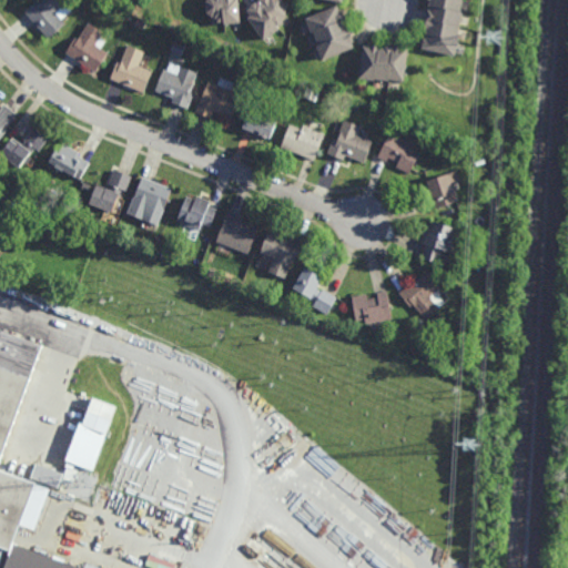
[(66,0),(74,10),(63,19),(68,24),(50,39),(27,12),(41,0),(42,1),(43,0),(66,0)]
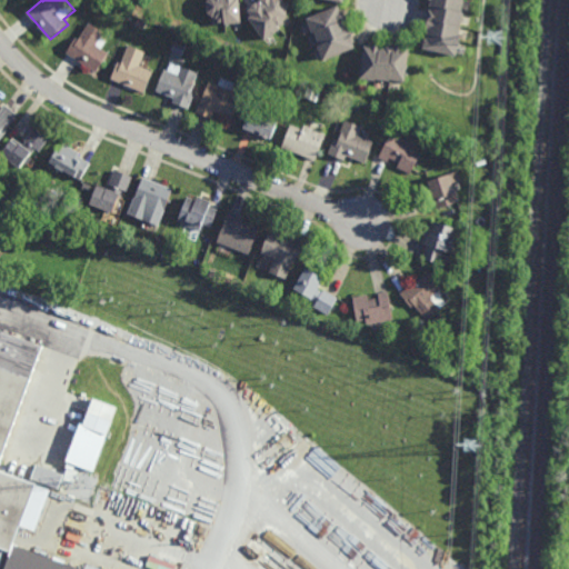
[(239,0),(241,23),(225,25),(225,22),(219,22),(218,18),(216,18),(216,16),(212,17),(208,12),(207,1),(208,0),(239,0)]
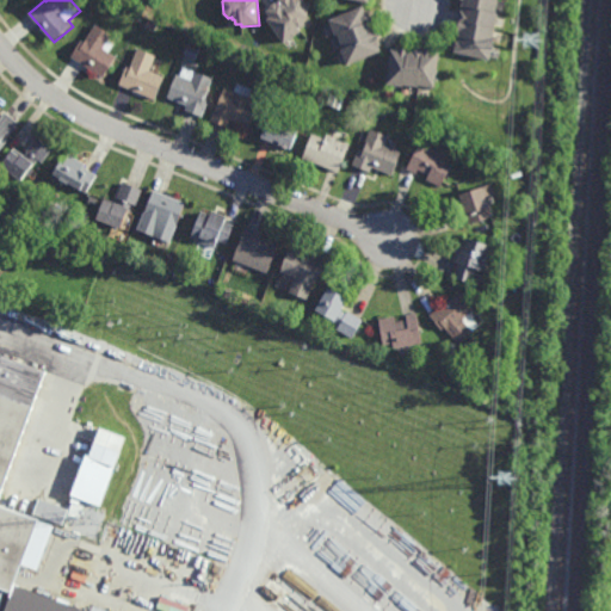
[(302,0),(309,8),(308,16),(306,17),(307,19),(304,22),(307,25),(301,29),(302,31),(284,44),(266,19),(270,17),(266,11),(270,8),(269,7),(278,0),(302,0)]
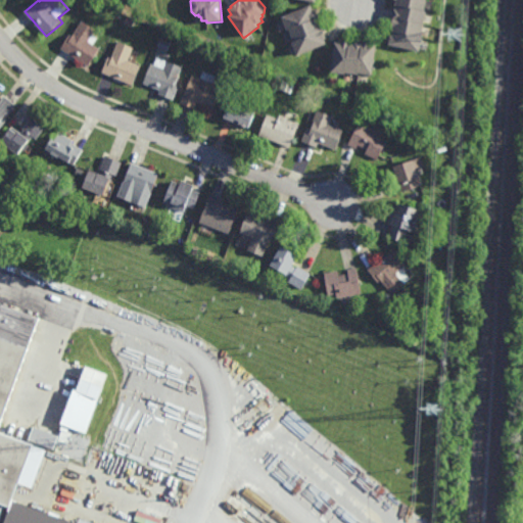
[(428,0),(426,11),(428,11),(425,25),(426,25),(423,38),(424,38),(421,52),(389,45),(392,35),(393,36),(393,33),(392,32),(394,27),(392,26),(396,9),(397,9),(398,6),(396,6),(397,0),(428,0)]
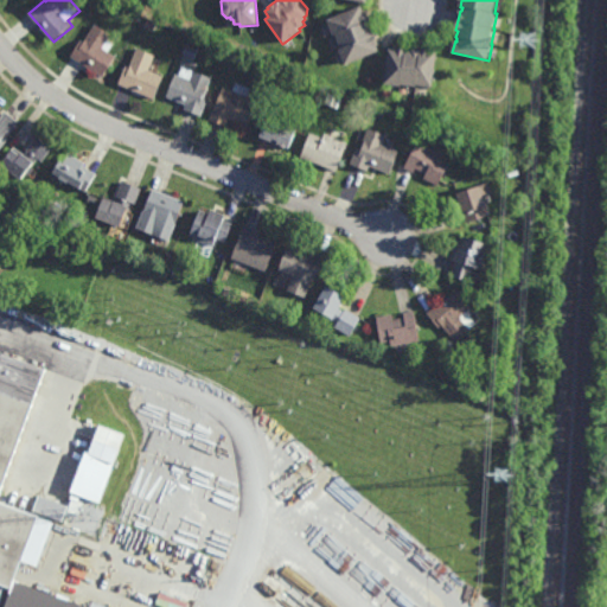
[(364,12),(365,12),(369,21),(370,20),(372,26),(374,25),(378,36),(376,37),(378,44),(377,45),(379,51),(345,64),(339,50),(342,49),(336,34),(334,36),(328,20),(362,7),(364,12)]
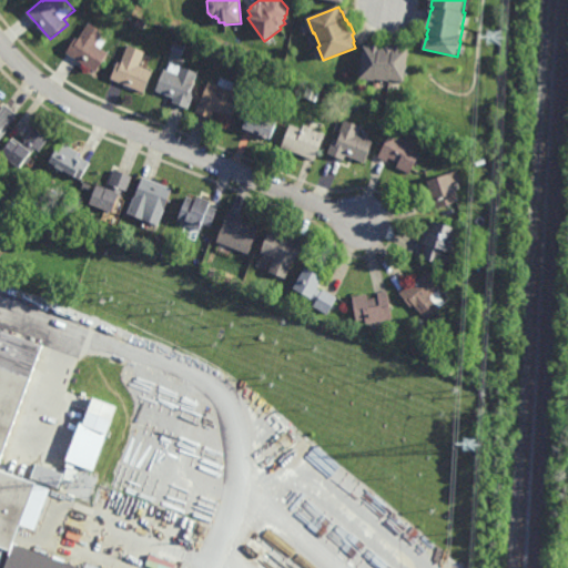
[(146,28),(138,26),(140,19),(149,22),(146,28)]
